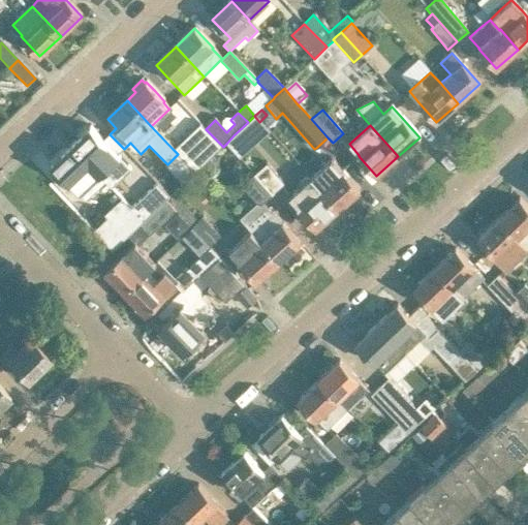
[(198,126),(173,149),(178,154),(194,173),(220,149),(198,126)]
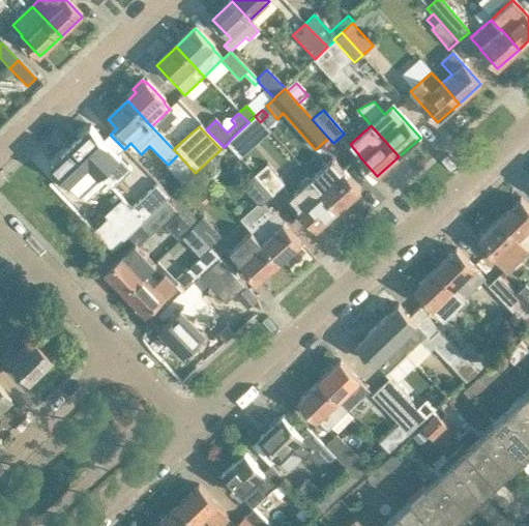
[(81,138),(71,146),(89,166),(106,183),(112,188),(131,171),(117,155),(124,149),(110,135),(103,141),(90,128),(88,130),(85,127),(78,135),(81,138)]
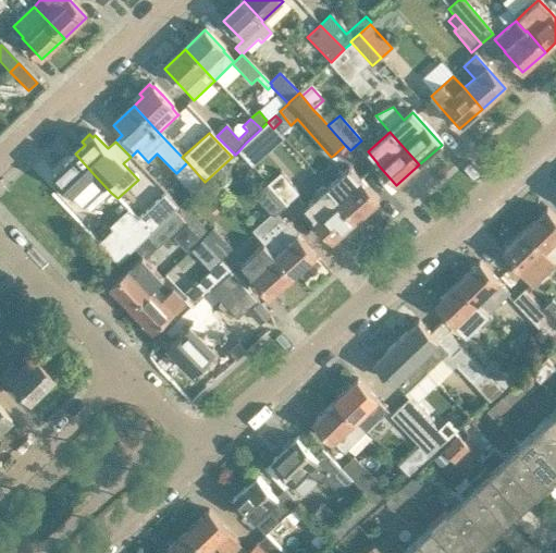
[(246,143),(238,151),(252,168),(261,160),(246,143)]
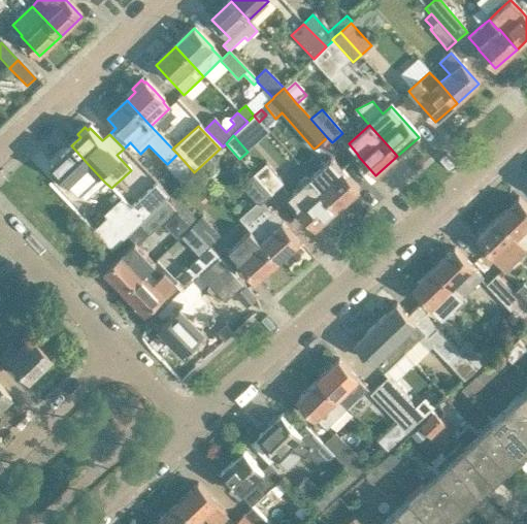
[(59,152),(48,161),(52,164),(52,165),(86,201),(100,187),(105,183),(89,165),(71,145),(62,155),(59,152)]
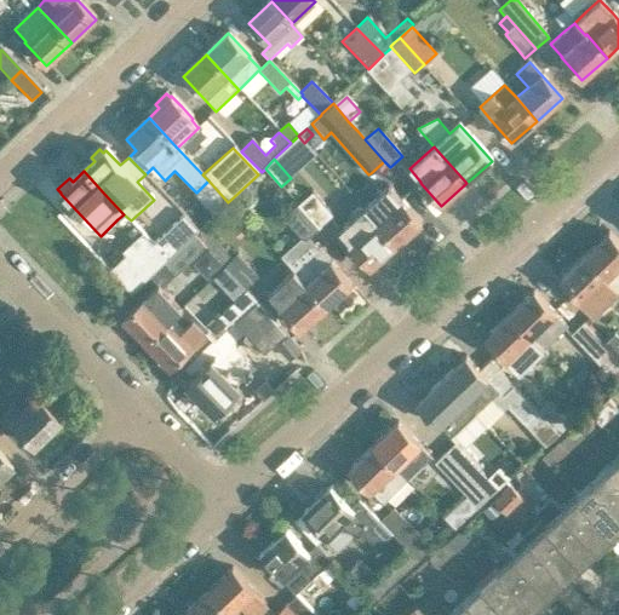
[(389,187),(364,210),(396,246),(422,224),(389,187)]
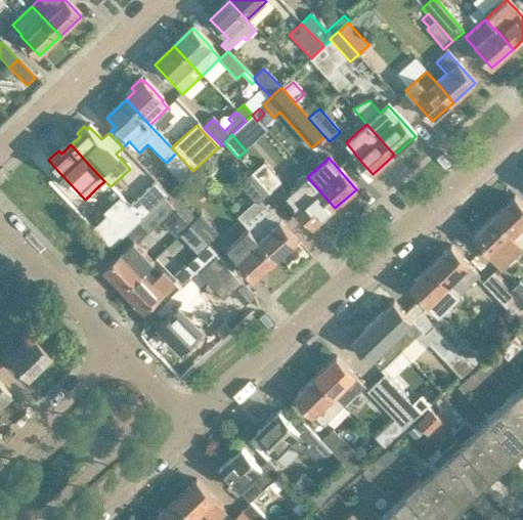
[(252,173),(269,195),(281,183),(264,163),(252,173)]
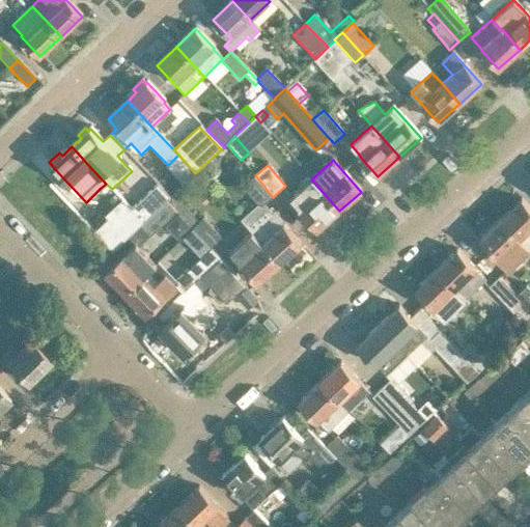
[(282,226),(273,215),(265,205),(273,197),(255,175),(242,187),(257,205),(240,221),(251,233),(279,265),(301,245),(283,225),(282,226)]
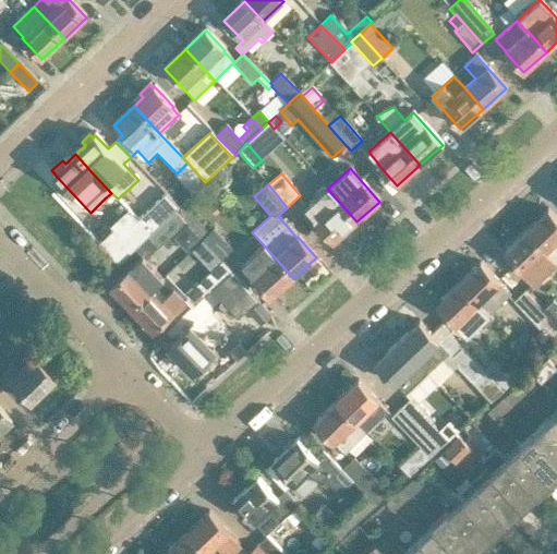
[(315,200),(305,208),(315,220),(315,221),(319,226),(334,242),(356,221),(327,189),(323,188),(315,194),(315,200)]
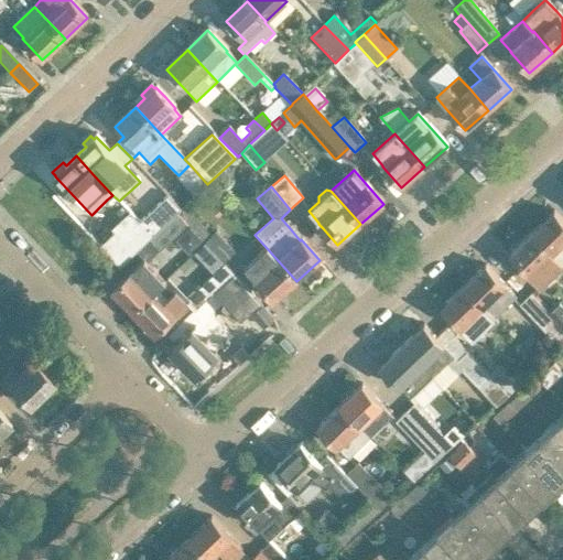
[(166,196),(139,223),(152,237),(175,214),(181,211),(166,196)]
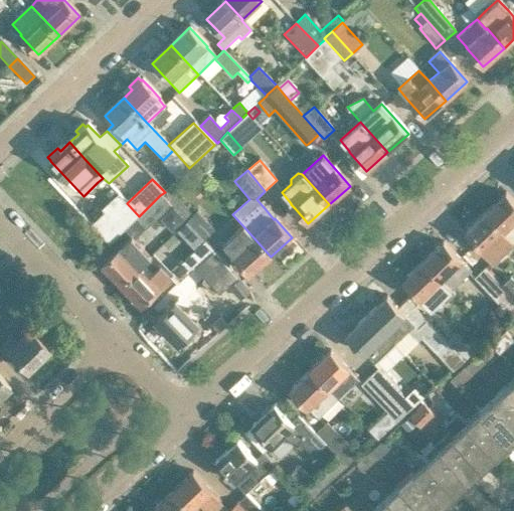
[(485,213),(513,243),(513,241),(513,203),(505,194),(485,213)]
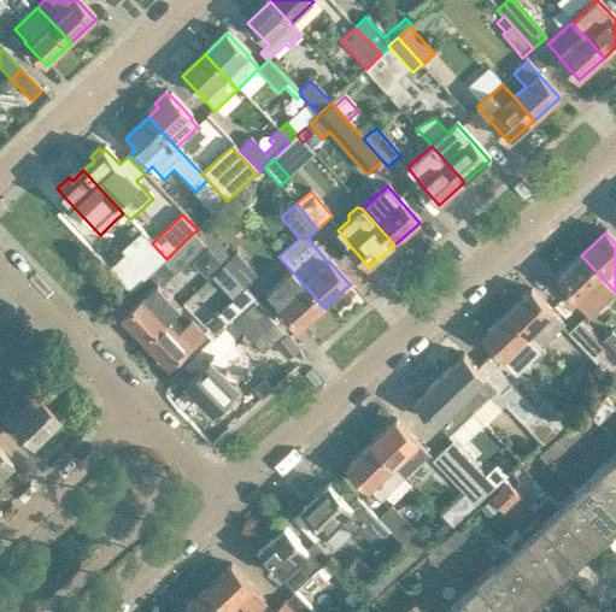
[(163,263),(175,276),(206,247),(194,235),(166,260),(163,263)]
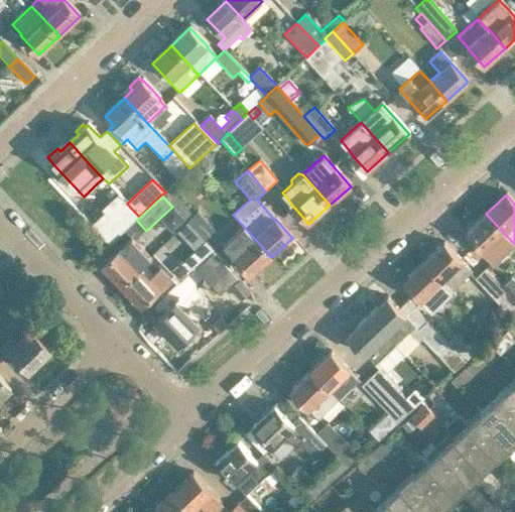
[(105,214),(91,227),(109,246),(127,228),(136,220),(139,217),(127,204),(126,205),(110,219),(105,213),(105,214)]
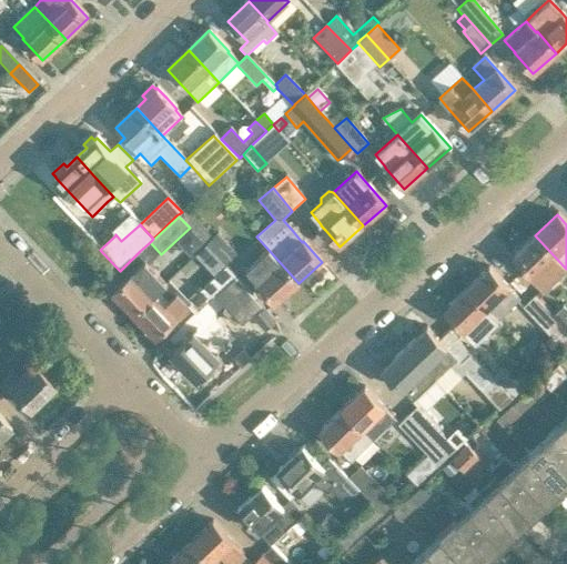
[(200,227),(193,233),(205,245),(225,267),(228,269),(239,259),(216,235),(213,239),(200,227)]
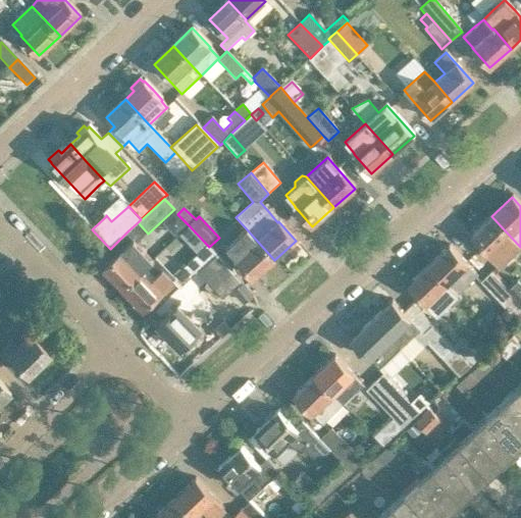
[(471,237),(500,266),(520,247),(491,216),(471,237)]
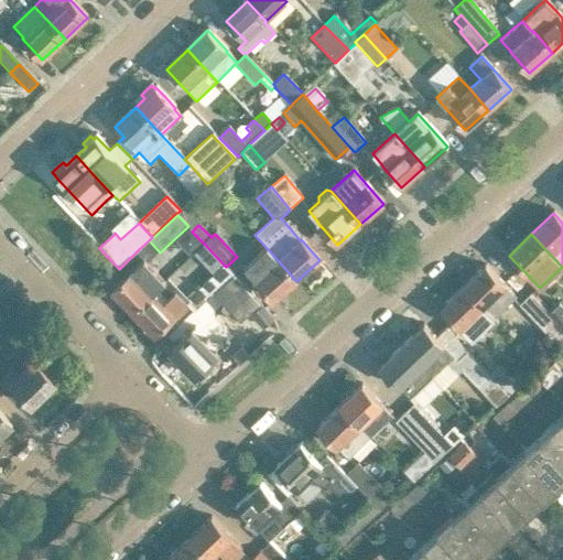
[(255,281),(273,301),(296,281),(267,248),(245,268),(255,280),(255,281)]
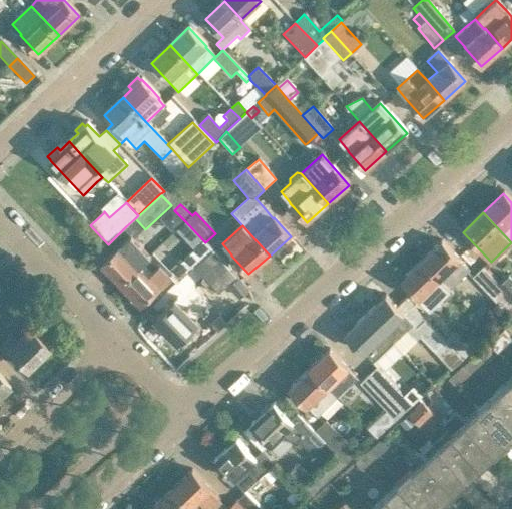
[(140,267),(139,266),(149,256),(130,236),(101,265),(121,285),(140,267)]
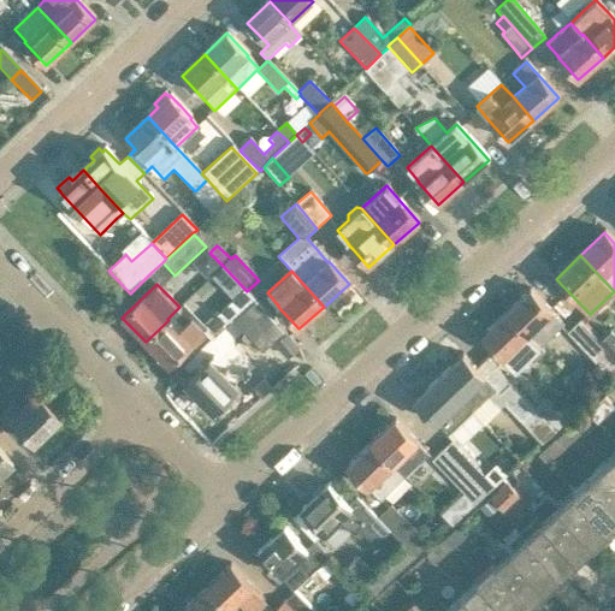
[(232,321),(255,301),(247,291),(244,289),(243,289),(222,309),(232,321)]
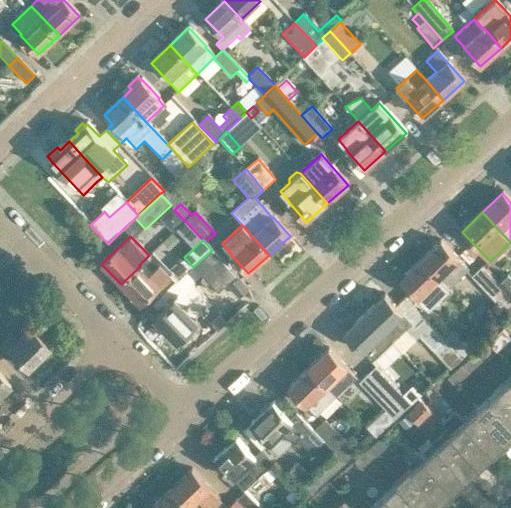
[(420,261),(448,290),(468,271),(458,260),(440,242),(420,261)]
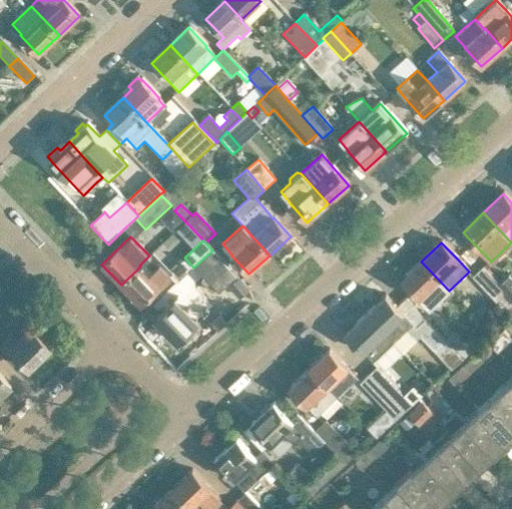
[(171,275),(151,253),(149,256),(139,266),(140,267),(121,285),(140,305),(171,275)]
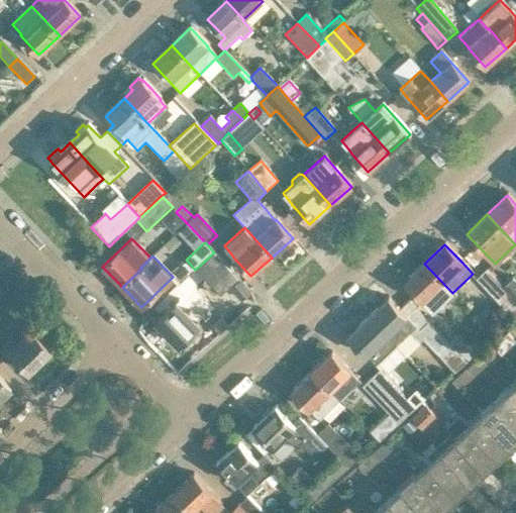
[(455,296),(452,293),(424,264),(404,283),(414,294),(407,302),(414,310),(422,302),(433,312),(444,302),(446,304),(455,296)]
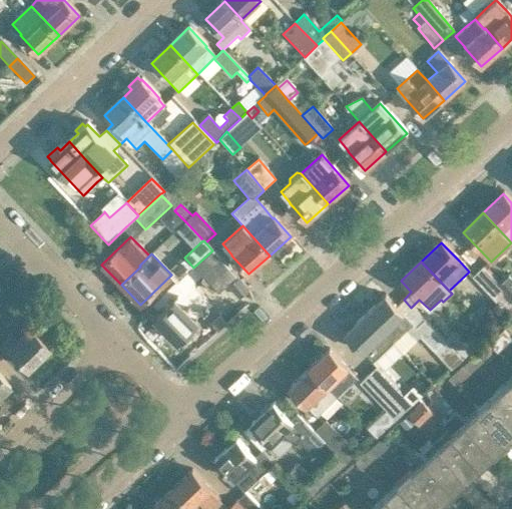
[(472,277),(511,318),(511,317),(511,300),(499,286),(499,285),(482,268),(472,277)]
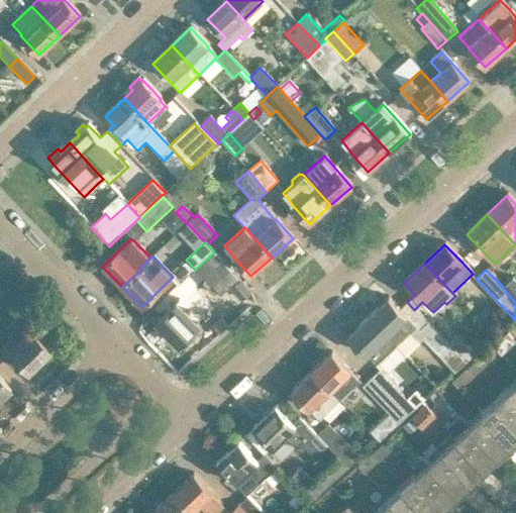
[(240,301),(249,293),(233,274),(223,283),(240,301)]
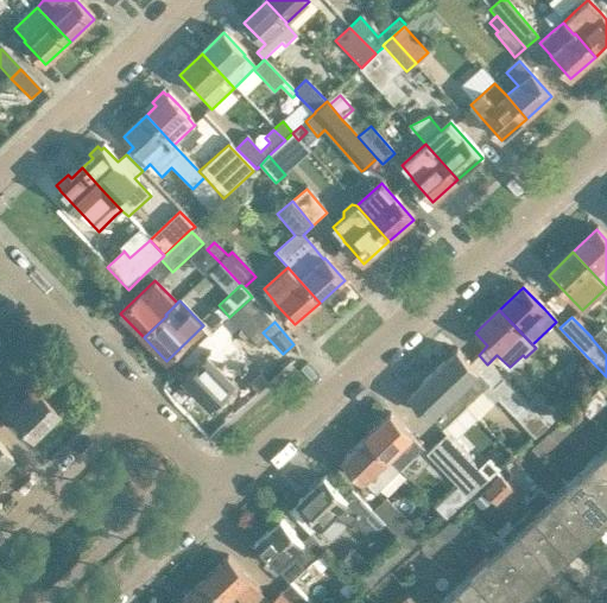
[(592,337),(592,338),(606,355),(606,334),(601,328),(592,337)]
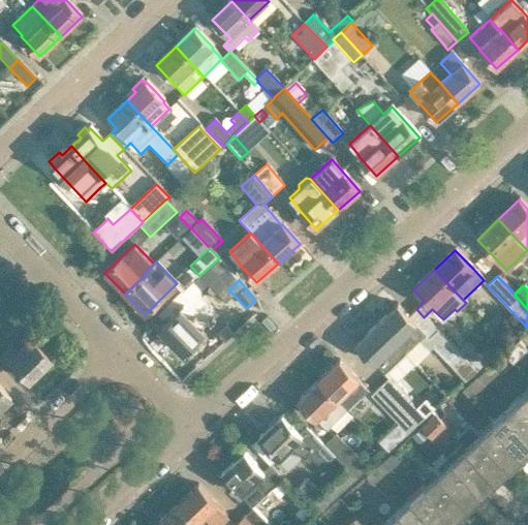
[(182,353),(212,325),(189,302),(160,330),(182,353)]
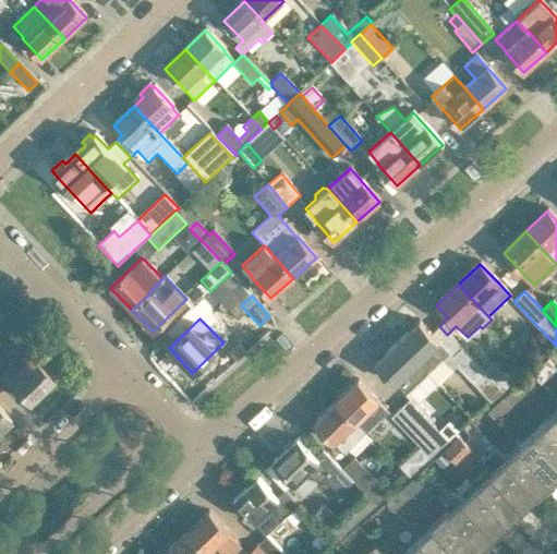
[(483,372),(447,335),(439,326),(431,335),(419,323),(397,344),(427,376),(437,387),(457,369),(492,405),(503,394),(483,372)]
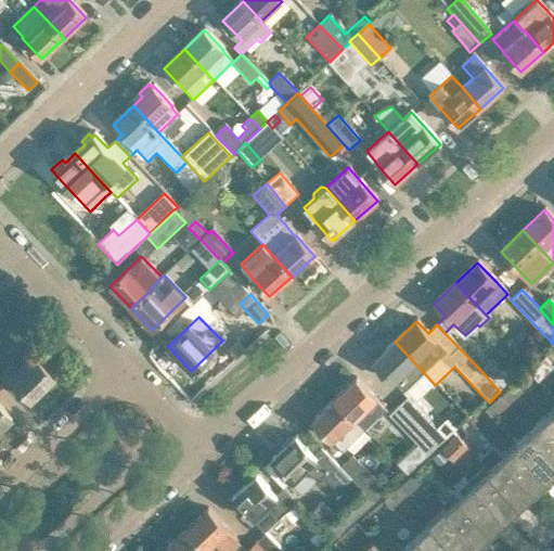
[(393,383),(403,394),(425,374),(395,342),(373,362),(393,383)]
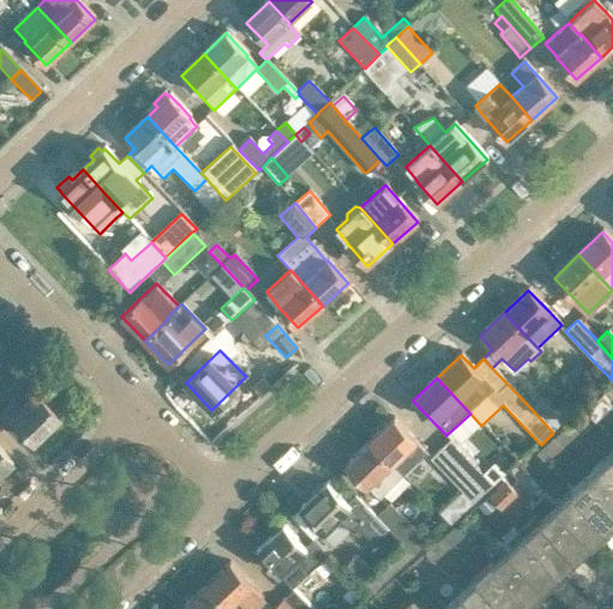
[(31,442),(56,418),(34,393),(23,383),(10,396),(13,399),(1,411),(31,442)]
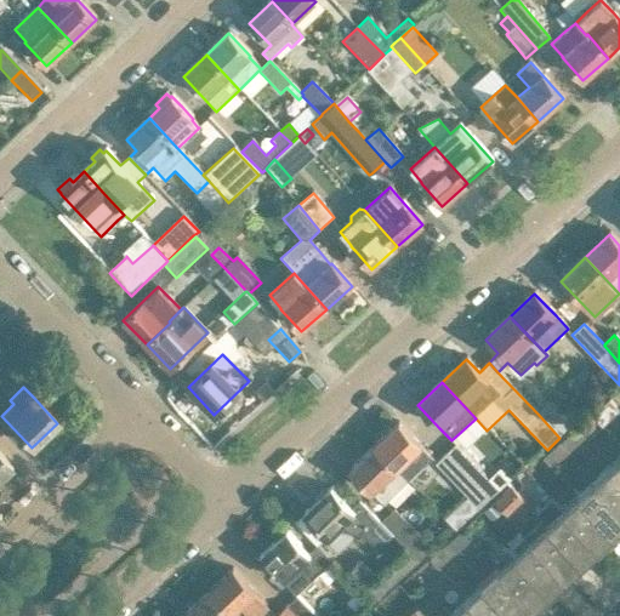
[(609,400),(591,416),(601,428),(619,412),(609,400)]
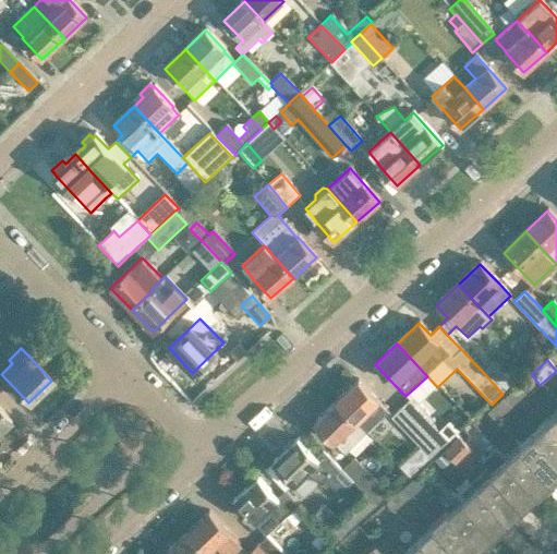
[(512,385),(493,363),(483,372),(503,394),(512,385)]
